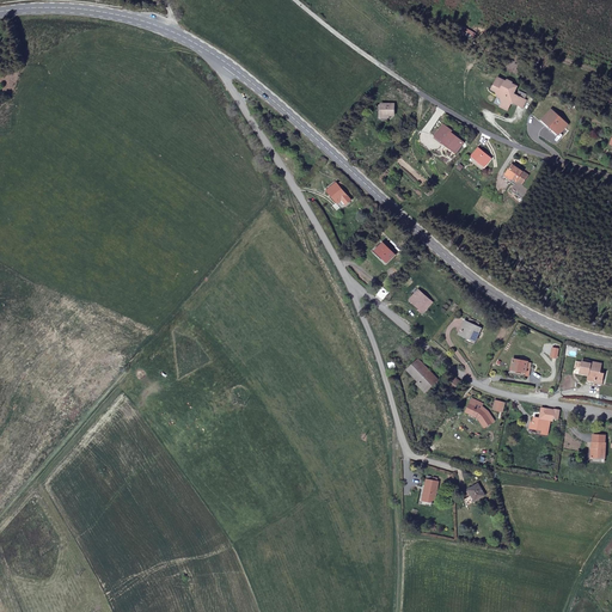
[(506,80),(496,77),(491,87),(496,90),(497,93),(500,93),(502,102),(500,104),(508,108),(512,101),(524,105),(526,97),(514,91),(516,85),(512,83),(512,80),(506,78),(506,80)]
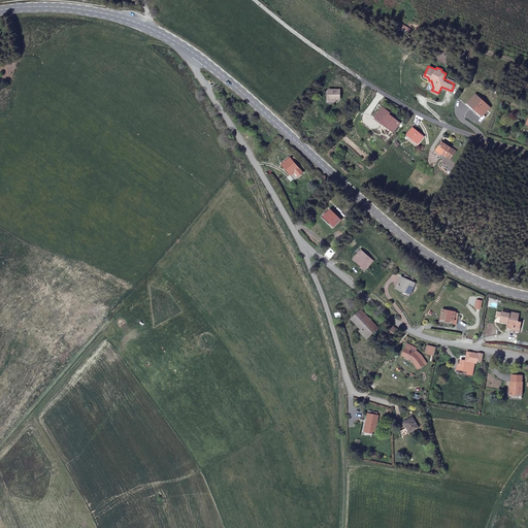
[(339,90),(328,90),(329,99),(334,100),(339,99),(339,90)]
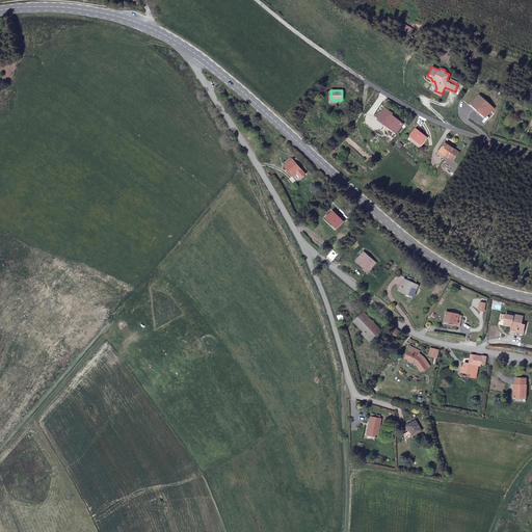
[(485,114),(494,107),(481,95),(477,99),(473,103),(485,114)]
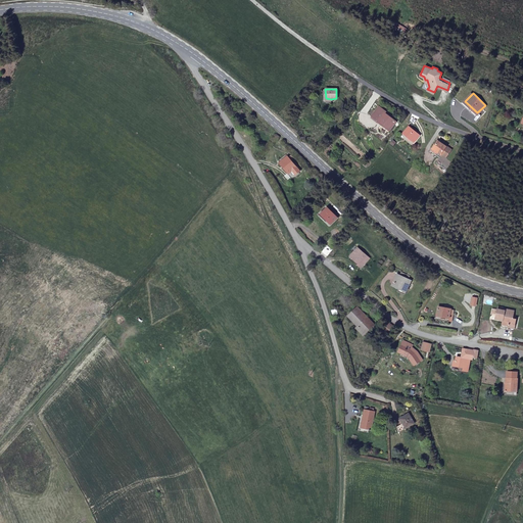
[(475,115),(477,112),(465,101),(469,97),(467,95),(461,102),(475,115)]
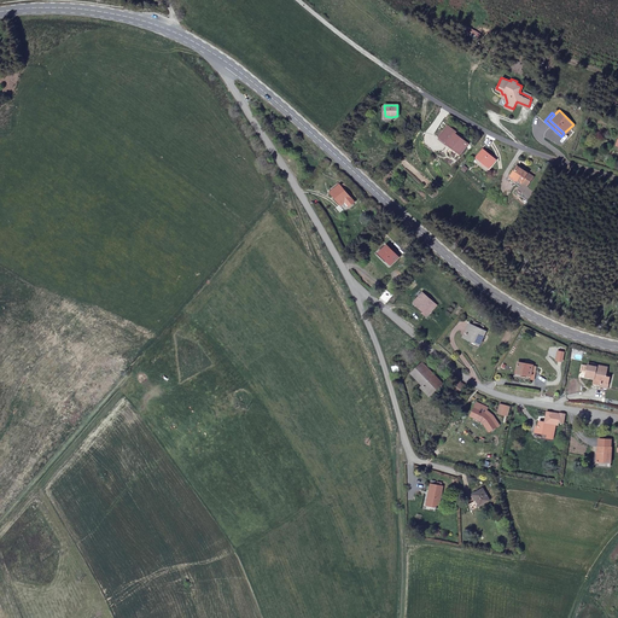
[(450,143),(460,150),(466,143),(453,133),(455,130),(447,124),(438,136),(447,143),(449,144),(450,143)]
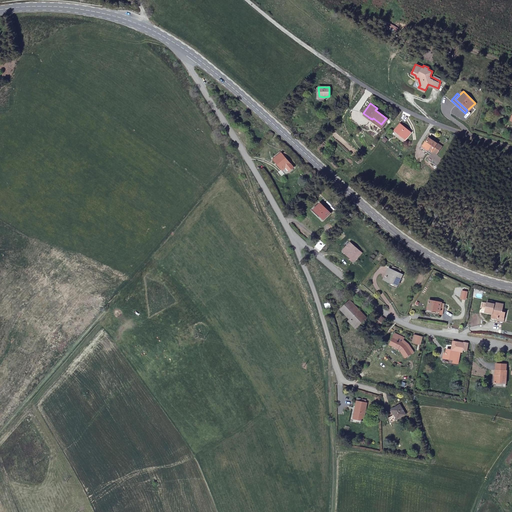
[(383,125),(381,124),(373,118),(372,119),(370,118),(369,119),(381,127),(383,125)]
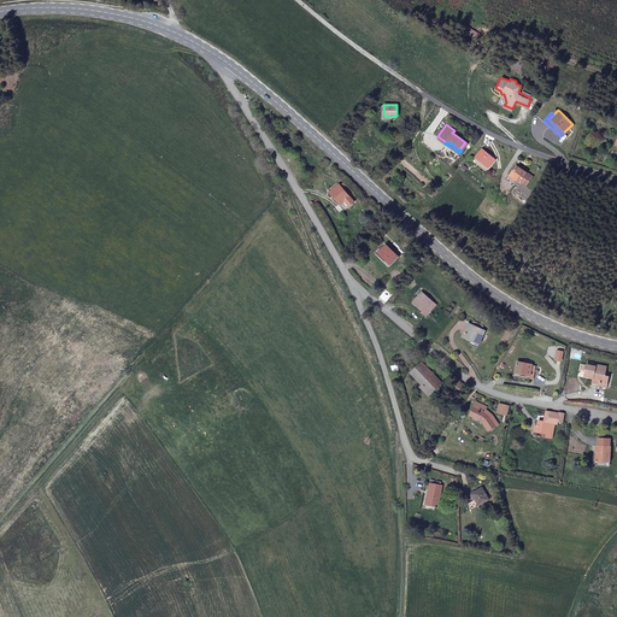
[(498,154),(483,146),(479,156),(493,163),(498,154)]
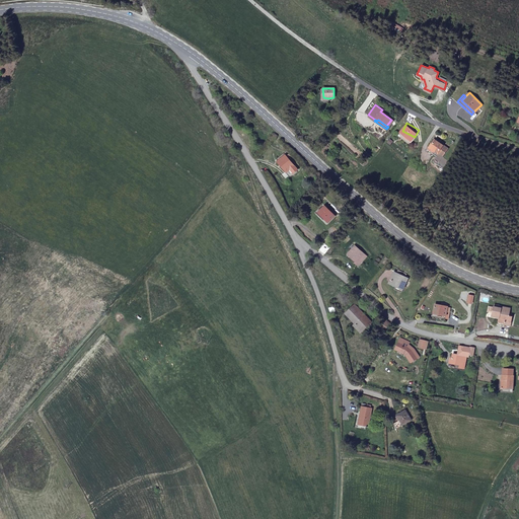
[(444,170),(449,161),(443,159),(446,149),(430,144),(426,154),(433,156),(437,158),(434,166),(444,170)]
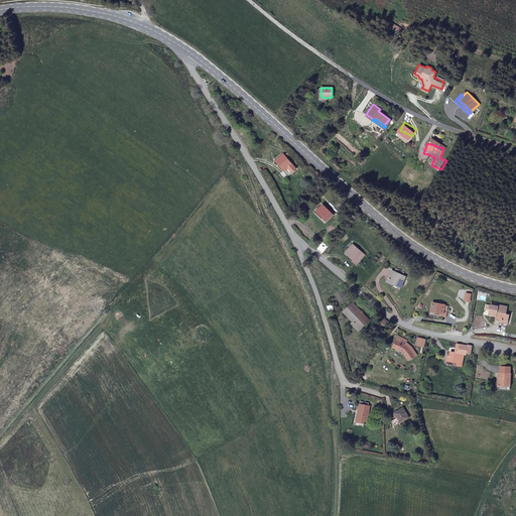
[(274,159),(281,154),(278,151),(271,156),(272,161),(283,175),(285,173),(280,168),(274,159)]
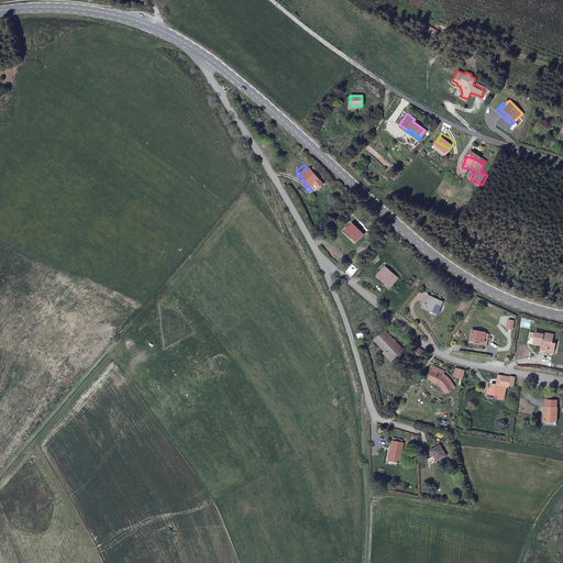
[(309,166),(307,168),(299,174),(306,184),(309,181),(315,187),(319,184),(309,172),(312,169),(309,166)]
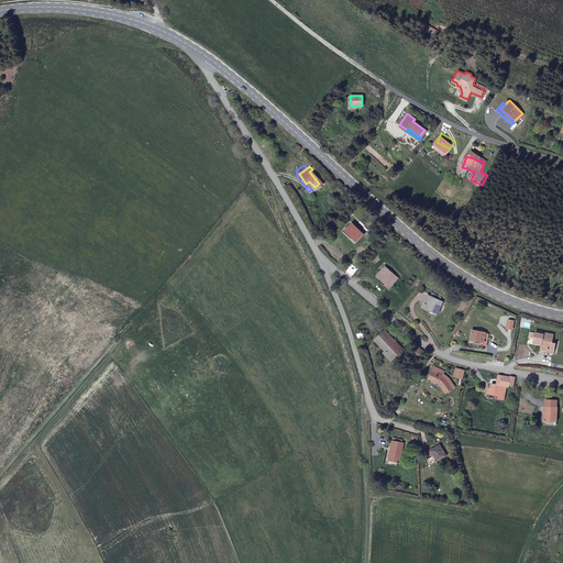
[(361,230),(350,220),(343,228),(353,239),(361,230)]
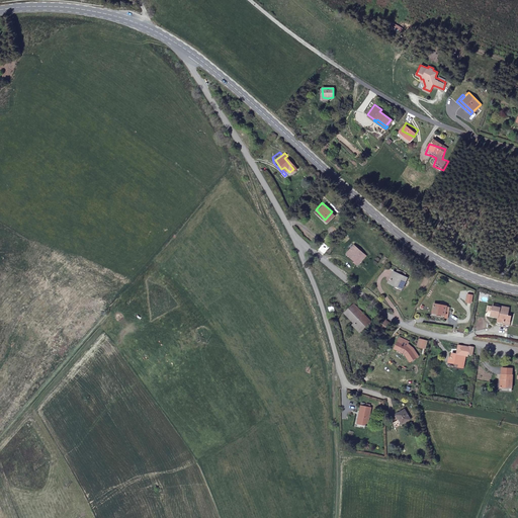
[(329,243),(323,239),(318,245),(323,250),(329,243)]
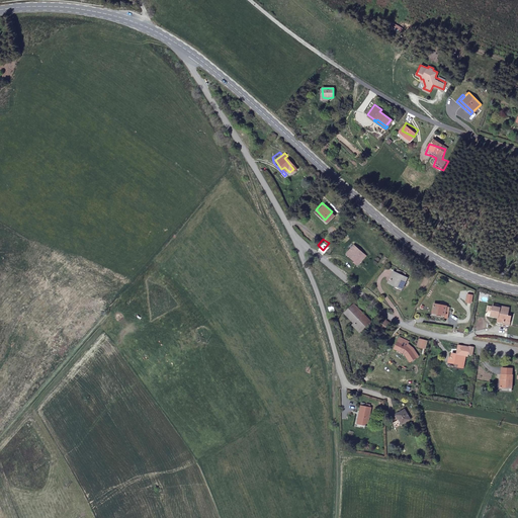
[(361,255),(351,245),(345,253),(352,259),(351,261),(353,264),(361,255)]
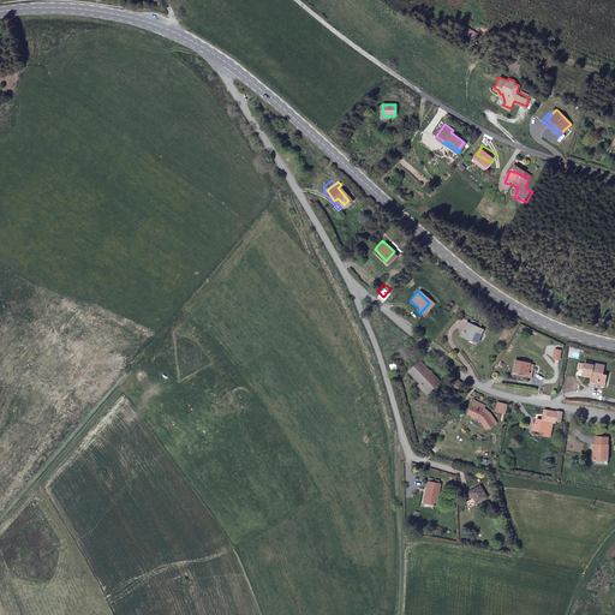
[(418,308),(410,300),(407,303),(417,310),(418,308)]
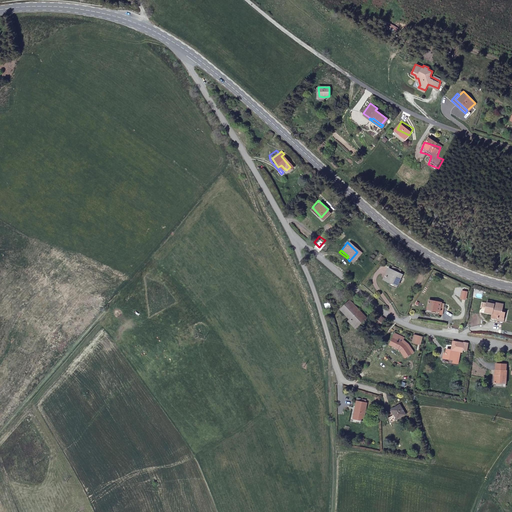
[(337,264),(343,268),(348,262),(342,258),(337,264)]
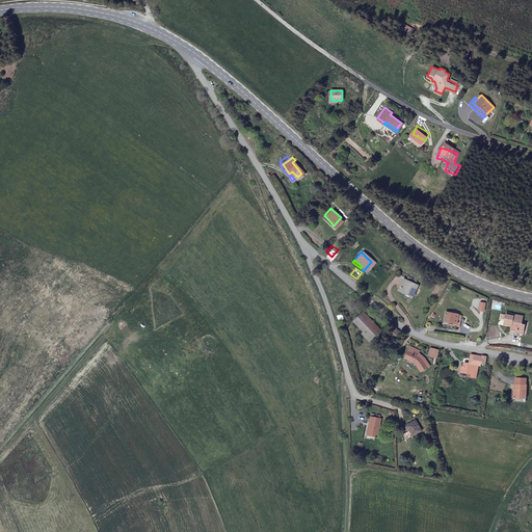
[(399,289),(411,294),(416,288),(414,287),(416,284),(402,278),(399,289)]
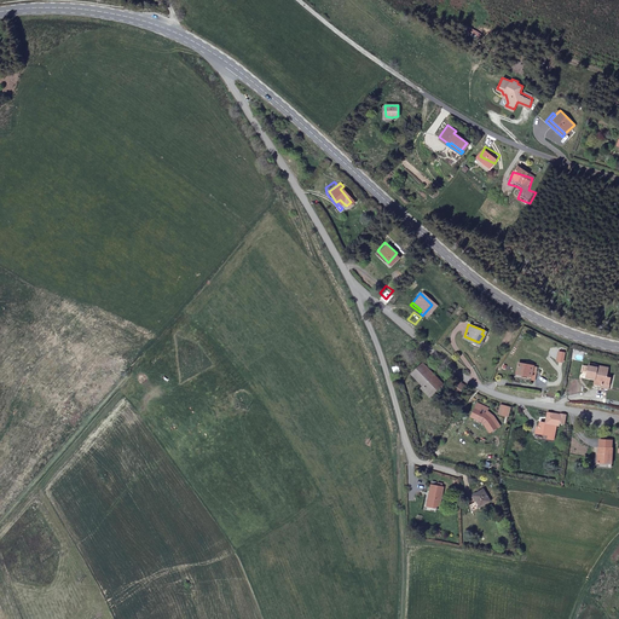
[(422,385),(429,392),(440,382),(432,375),(433,374),(421,362),(412,371),(423,382),(422,385)]
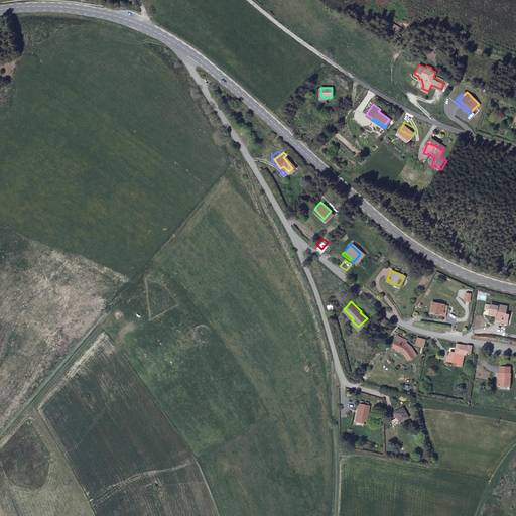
[(443,303),(431,301),(430,307),(432,308),(432,312),(437,313),(437,315),(443,316),(444,310),(441,310),(443,303)]
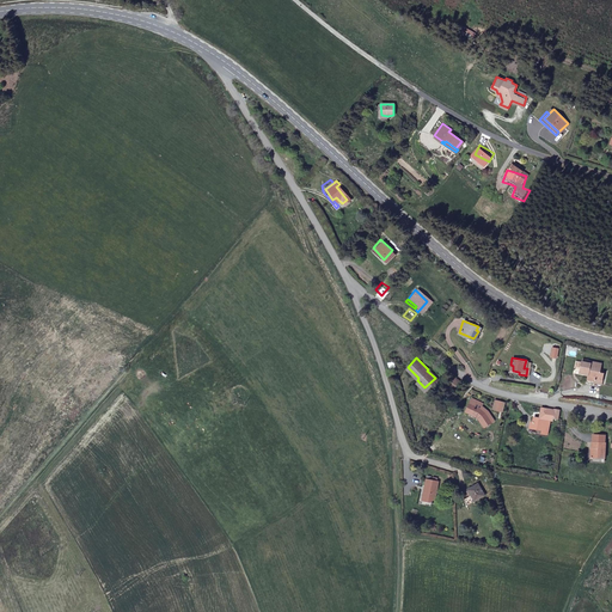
[(600,361),(588,359),(588,361),(579,360),(576,373),(585,375),(583,383),(592,384),(592,381),(599,383),(601,371),(598,371),(600,361)]
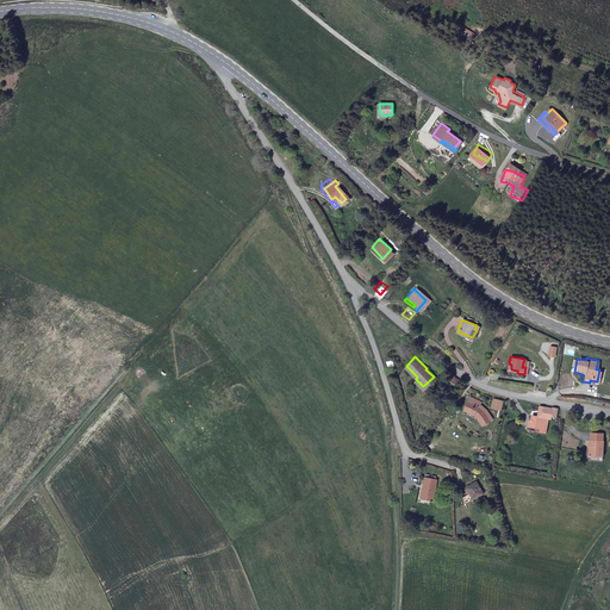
[(456,379),(450,374),(446,383),(452,387),(456,379)]
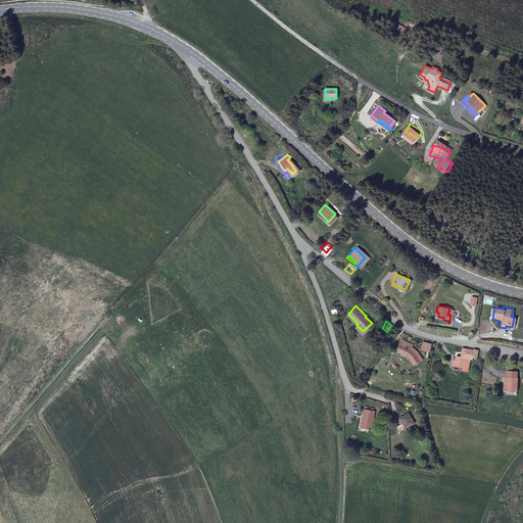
[(467,333),(469,325),(461,323),(460,331),(467,333)]
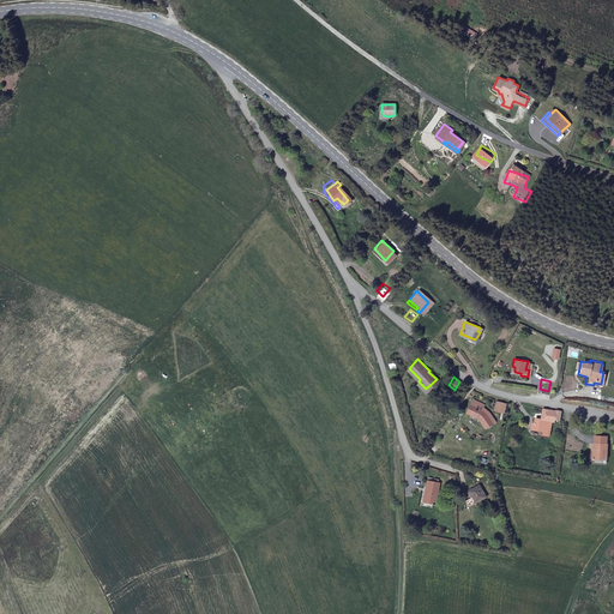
[(479,404),(480,401),(474,398),(465,410),(476,416),(485,427),(494,420),(488,411),(483,407),(479,404)]
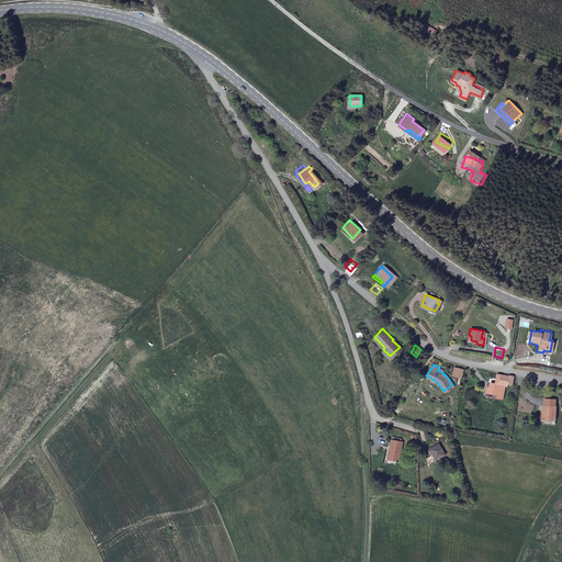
[(462,368),(454,367),(453,374),(461,375),(462,368)]
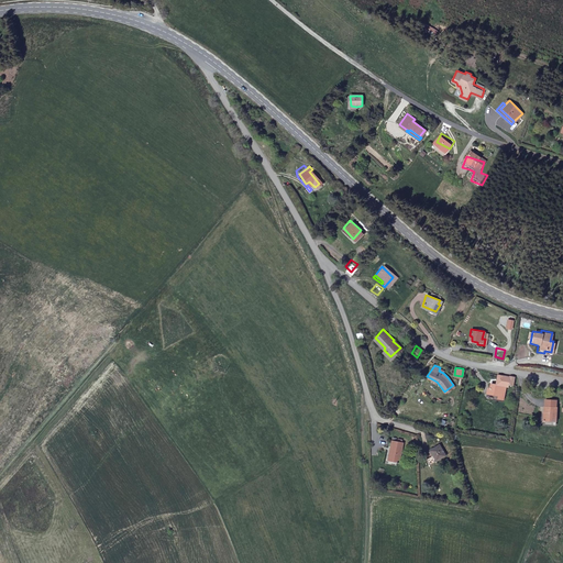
[(514,384),(516,375),(510,374),(510,375),(503,374),(503,376),(498,375),(496,383),(492,382),(488,390),(494,392),(498,393),(497,396),(503,397),(506,385),(509,385),(509,383),(514,384)]
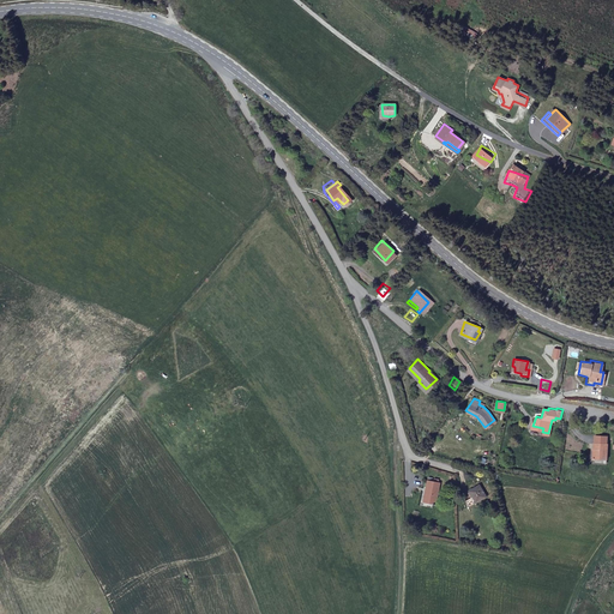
[(590,457),(593,458),(605,459),(605,443),(591,441),(590,457)]
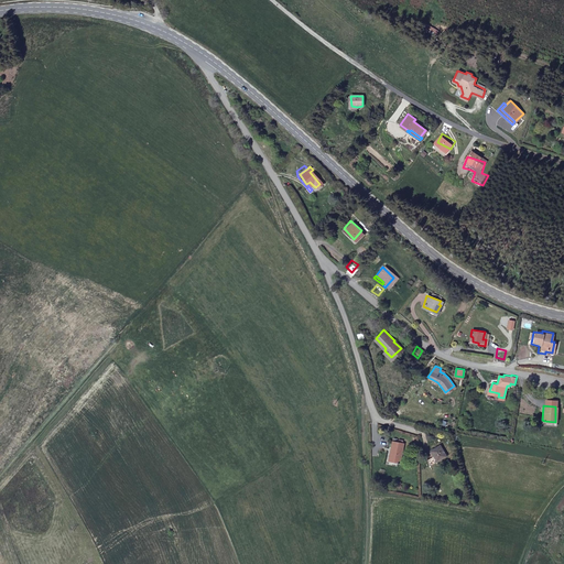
[(400,456),(401,452),(402,443),(391,441),(391,443),(388,442),(387,446),(390,447),(388,462),(399,464),(400,456)]
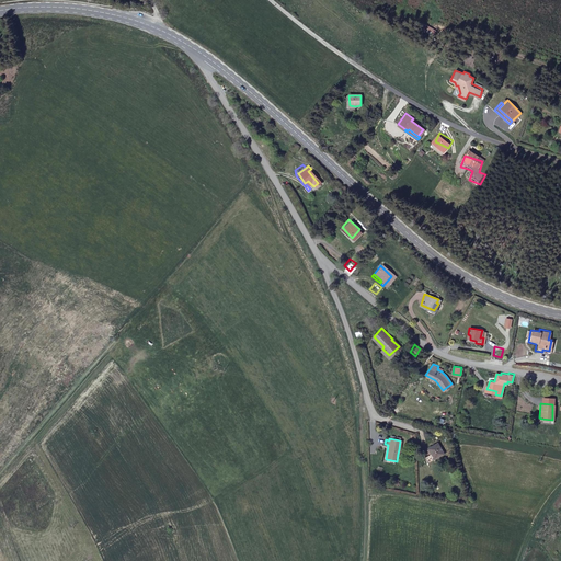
[(445,453),(436,441),(427,447),(435,458),(445,453)]
